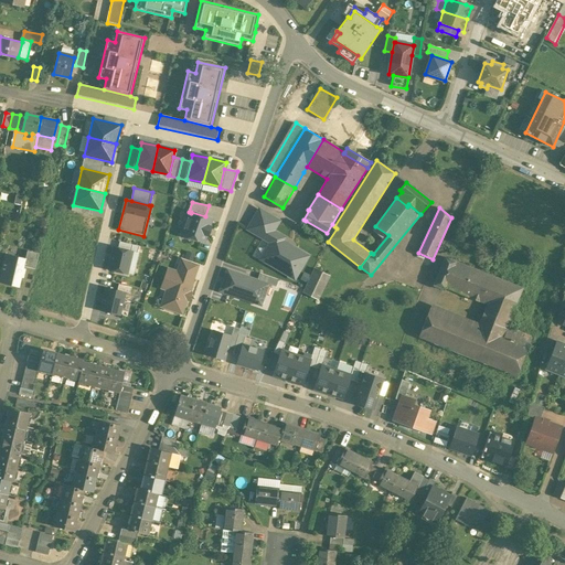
[(268,228),(270,231),(277,220),(260,210),(254,221),(268,228)]
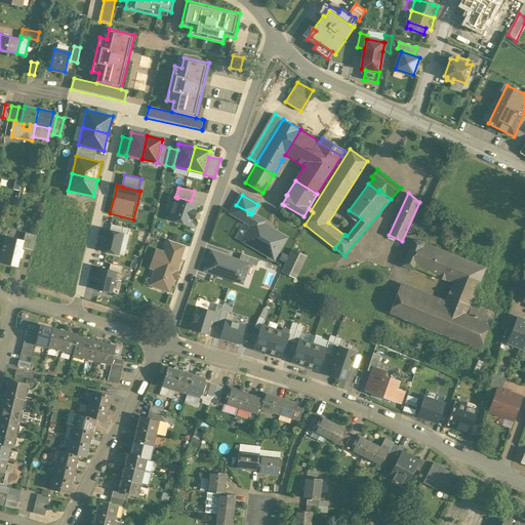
[(170,218),(189,225),(192,218),(193,218),(196,211),(194,210),(196,203),(191,201),(177,197),(177,198),(170,218)]
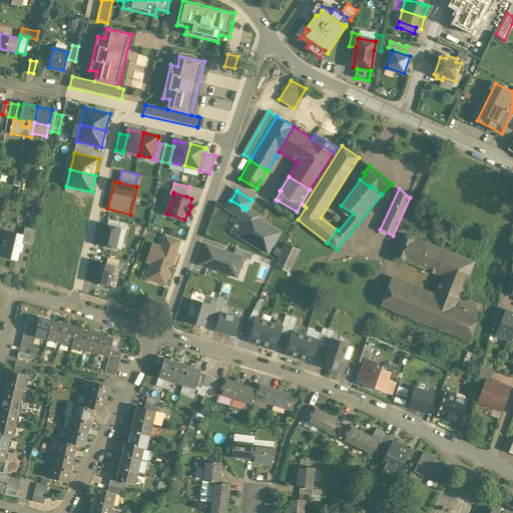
[(225,207),(238,215),(243,207),(230,200),(225,207)]
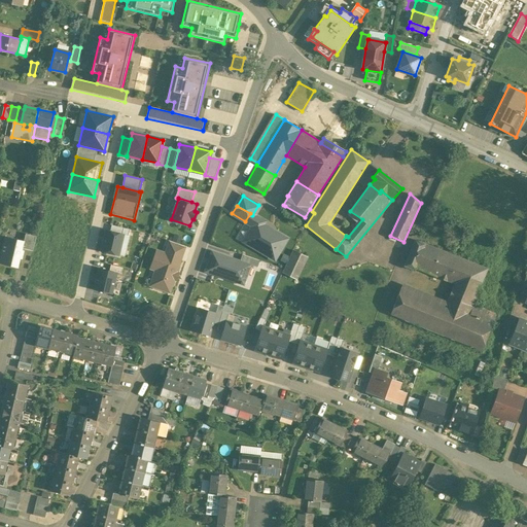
[(254,226),(245,242),(275,259),(286,239),(262,224),(265,221),(252,215),(250,213),(245,221),(254,226)]
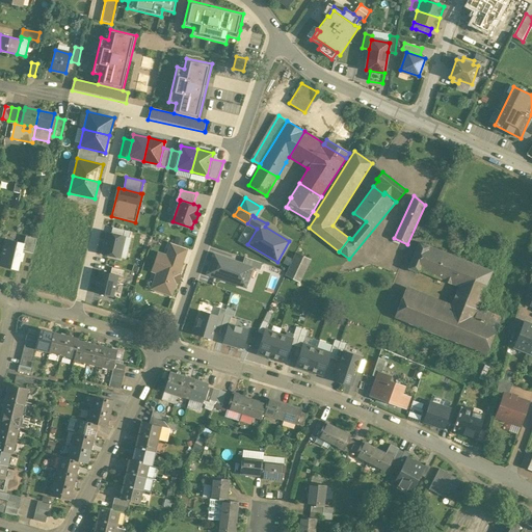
[(113,228),(111,234),(125,237),(130,238),(131,232),(113,228)]
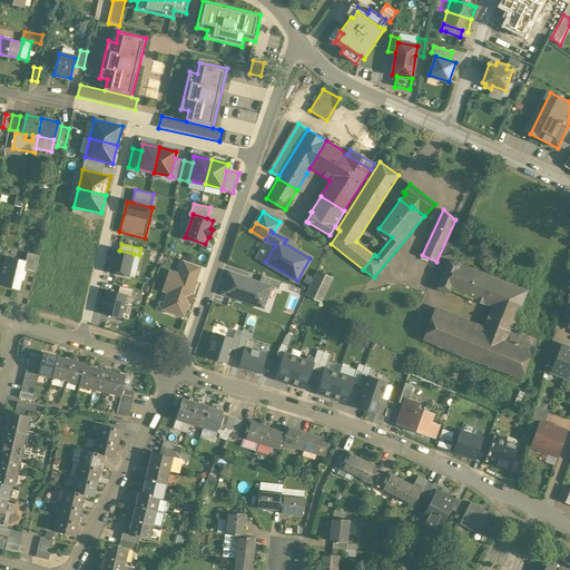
[(119,251),(115,249),(109,272),(128,276),(134,254),(119,251)]
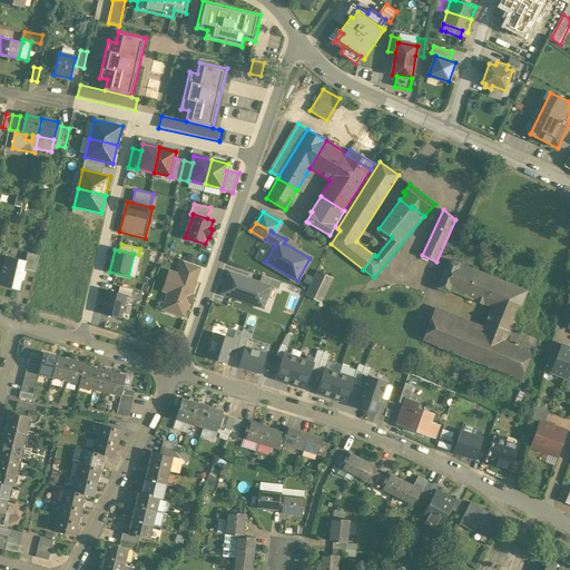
[(32,254),(28,253),(26,261),(27,262),(25,269),(36,272),(39,256),(37,255),(32,254)]
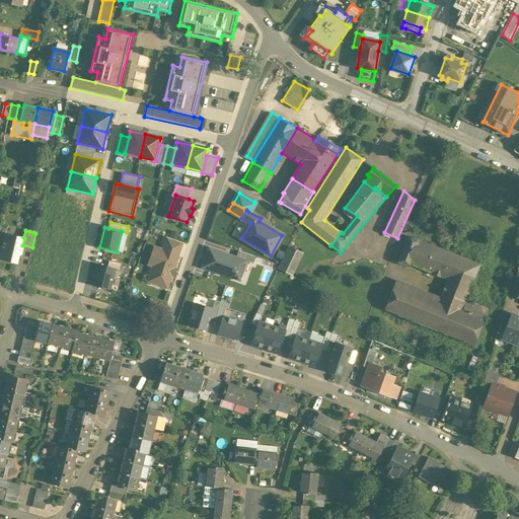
[(23,237),(5,233),(0,253),(0,260),(17,265),(20,252),(22,252),(23,247),(22,246),(22,245),(24,238),(23,237)]
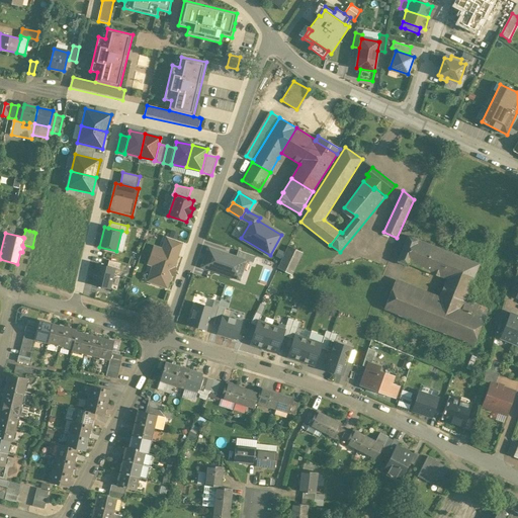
[(409,236),(398,262),(408,265),(409,263),(424,269),(433,246),(418,240),(409,236)]
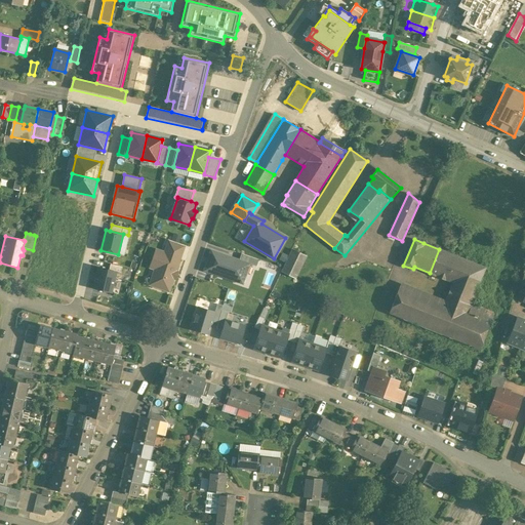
[(184,246),(173,243),(170,252),(165,250),(164,253),(179,258),(184,246)]
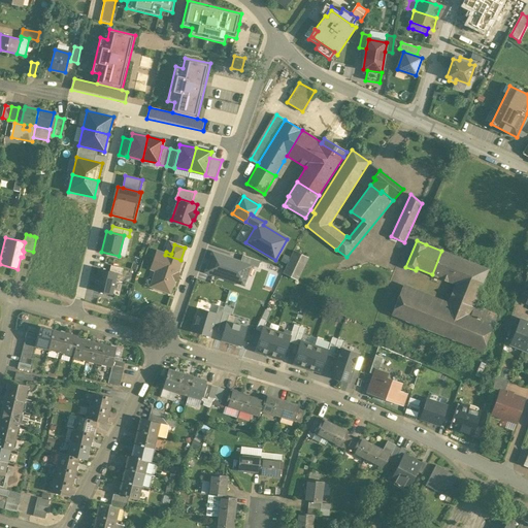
[(306,257),(295,251),(284,273),(287,274),(288,275),(296,279),(306,257)]
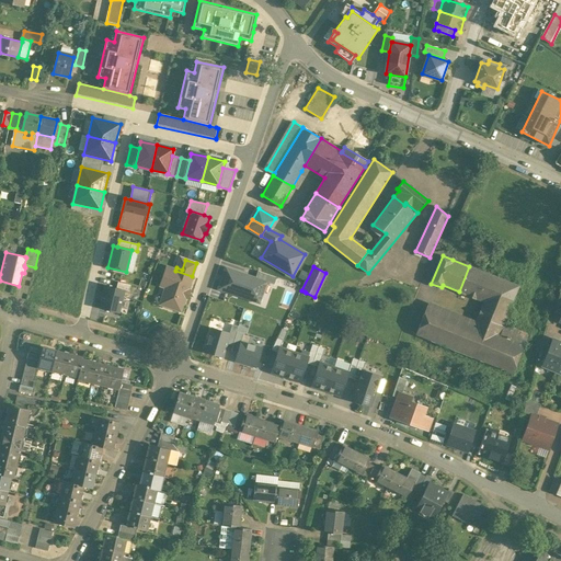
[(500,335),(503,325),(519,286),(469,266),(459,292),(483,301),(474,325),(500,335)]
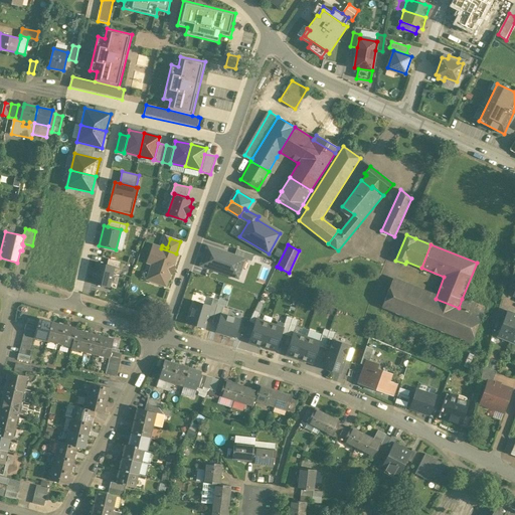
[(161,248),(153,245),(150,255),(155,256),(153,264),(148,279),(165,285),(176,253),(161,248)]
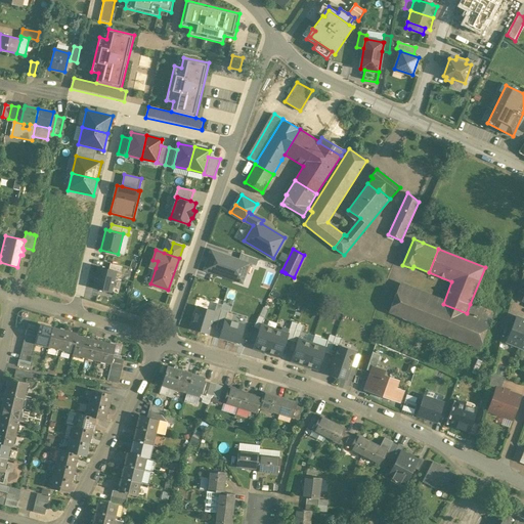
[(238,260),(211,251),(205,270),(243,284),(249,264),(238,260)]
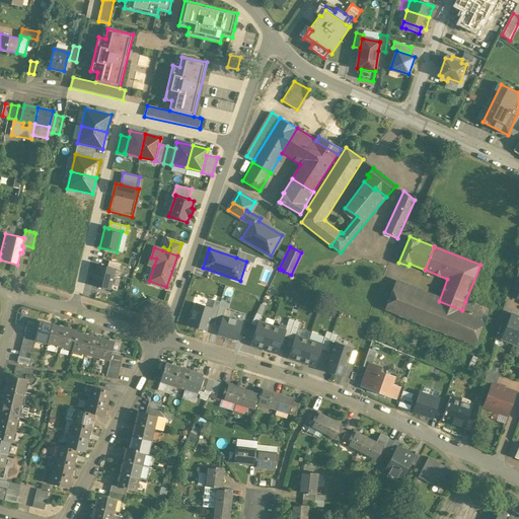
[(238,250),(236,257),(246,262),(253,264),(255,256),(238,250)]
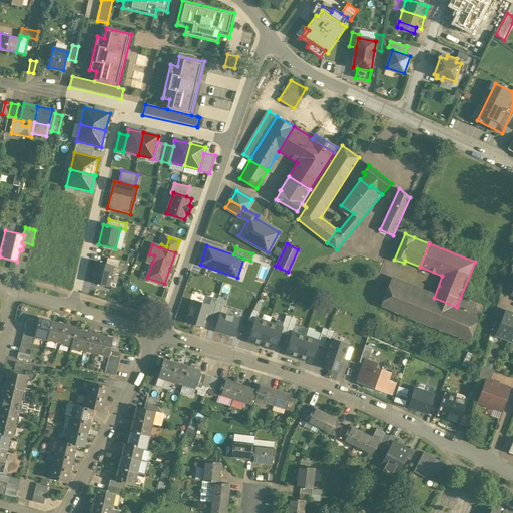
[(108,259),(106,264),(113,266),(118,267),(119,261),(108,259)]
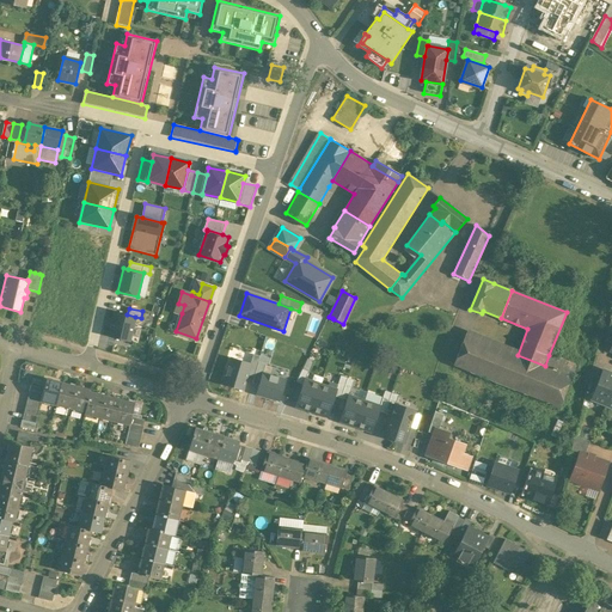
[(127,314),(116,312),(110,337),(129,342),(135,317),(127,314)]
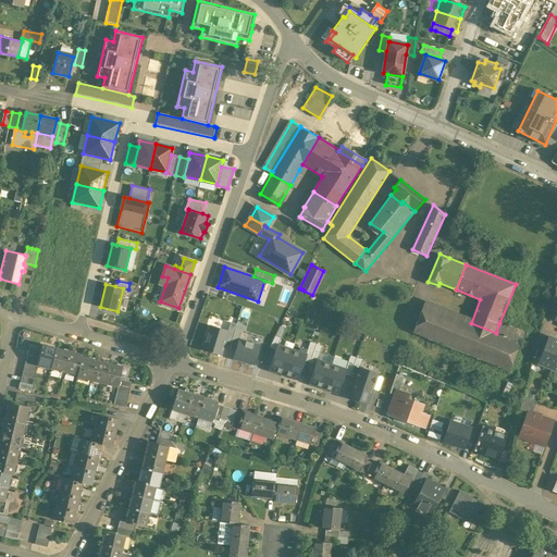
[(496,333),(471,323),(424,305),(412,333),(509,371),(520,343),(496,333)]
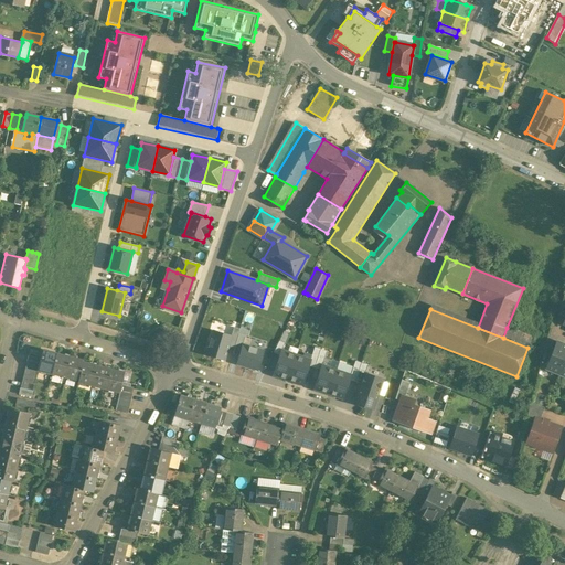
[(234,327),(232,336),(228,347),(235,348),(238,334),(241,329),(234,327)]
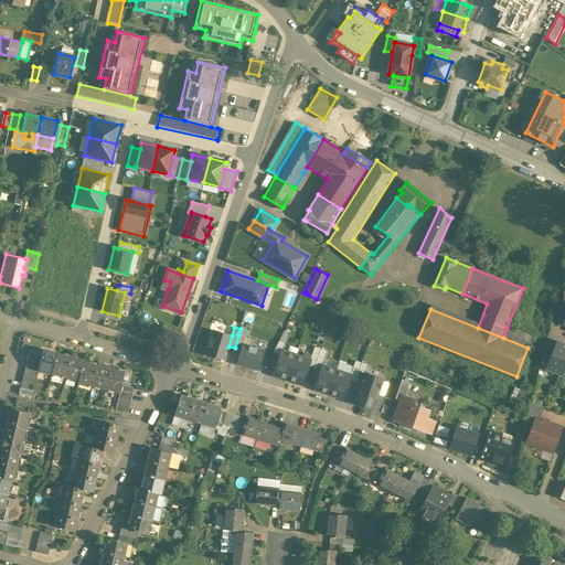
[(507,328),(503,338),(528,348),(532,338),(507,328)]
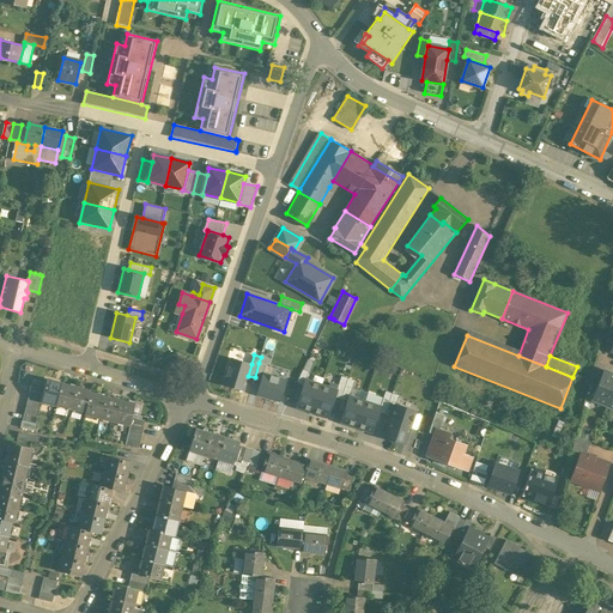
[(232,358),(224,386),(243,390),(248,376),(252,364),(232,358)]
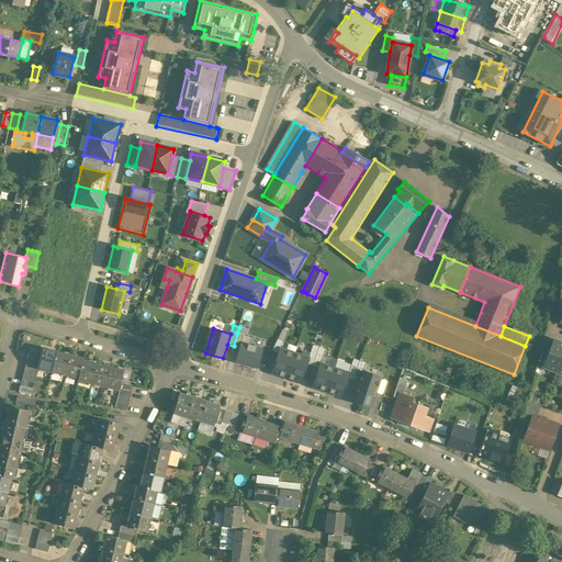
[(244,334),(237,333),(234,346),(232,351),(238,353),(242,343),(244,334)]
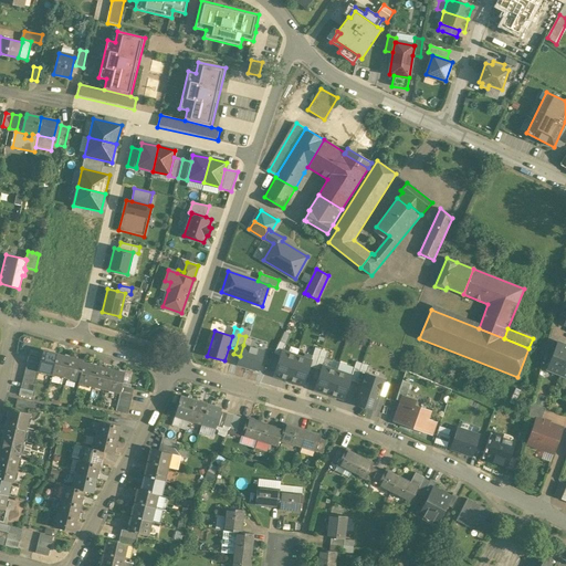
[(555,348),(548,365),(549,365),(547,369),(561,374),(565,359),(565,345),(557,343),(555,348)]
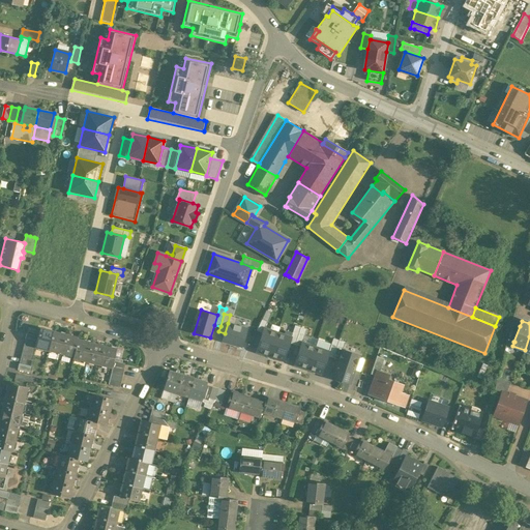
[(225,333),(223,341),(242,347),(247,329),(228,323),(225,333)]
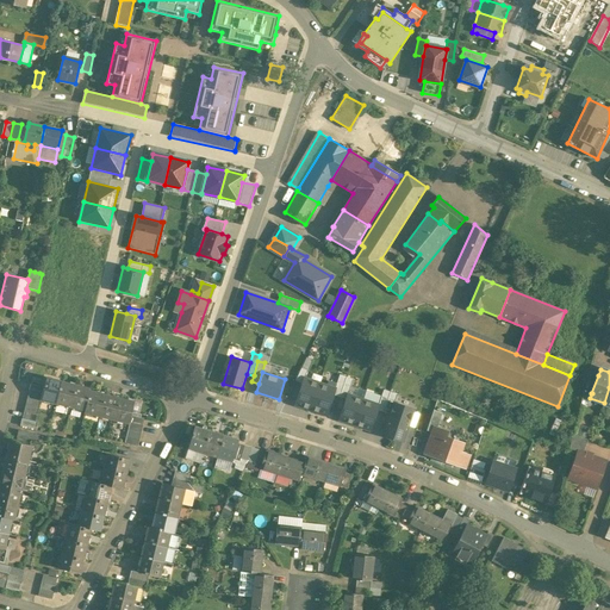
[(585,391),(591,393),(598,375),(590,372),(585,391)]
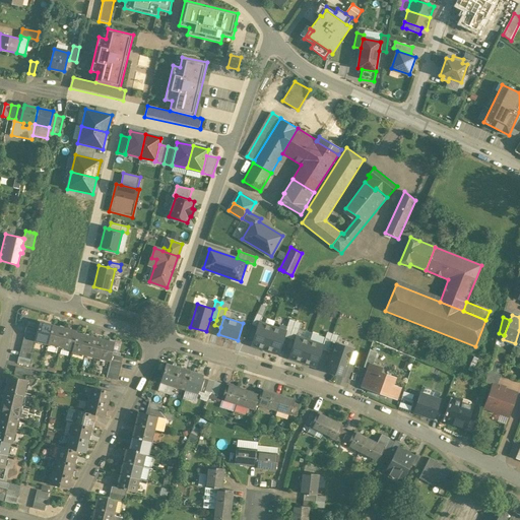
[(48,343),(52,325),(40,322),(36,340),(48,343)]
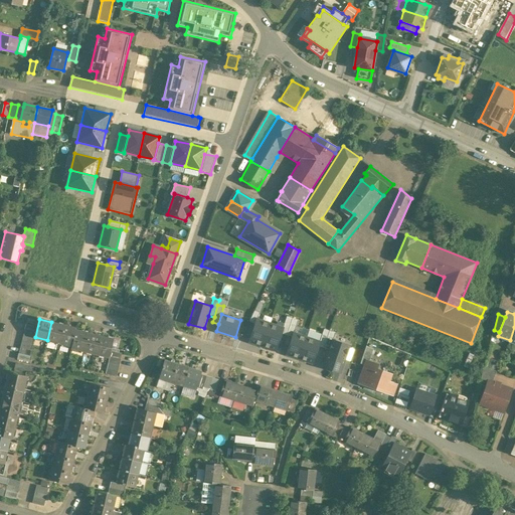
[(270,324),(256,319),(249,342),(263,346),(270,324)]
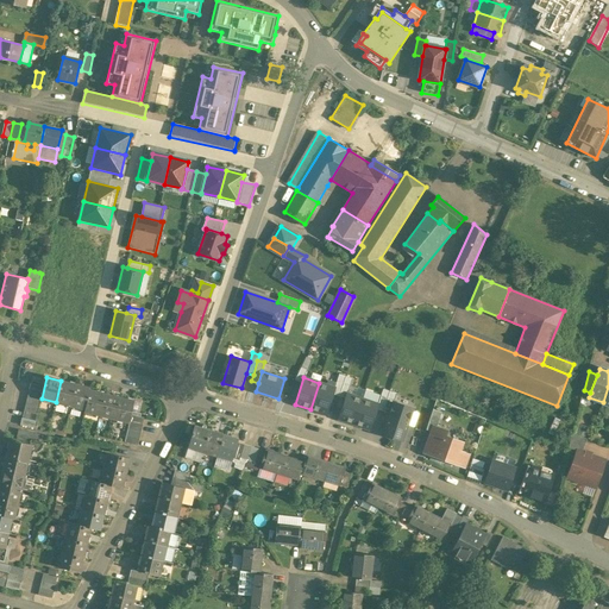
[(76,384),(61,381),(56,402),(70,406),(76,384)]
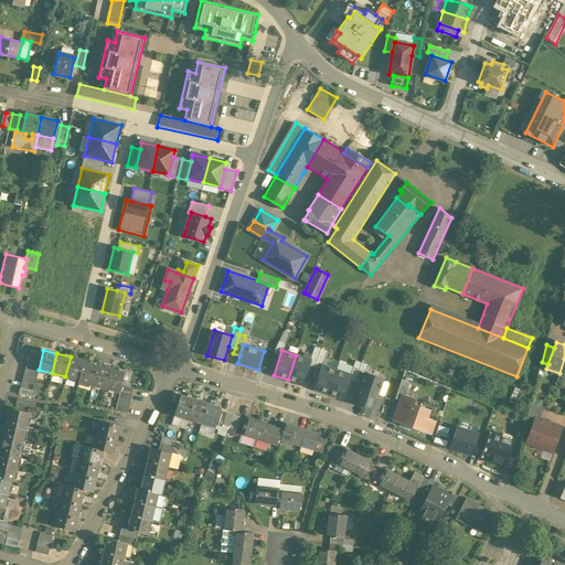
[(311,355),(304,353),(302,358),(296,355),(288,380),(302,384),(311,355)]
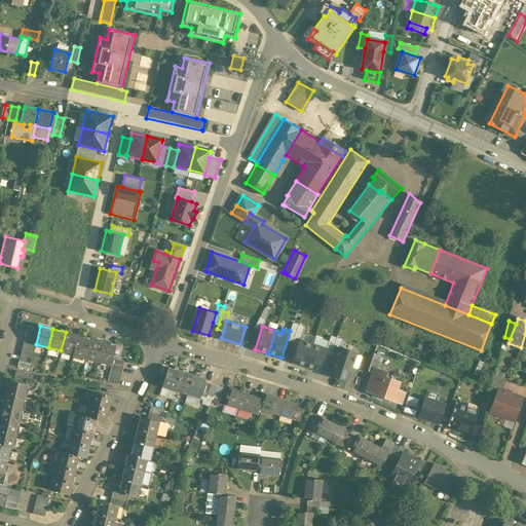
[(38,334),(27,331),(25,337),(37,340),(38,334)]
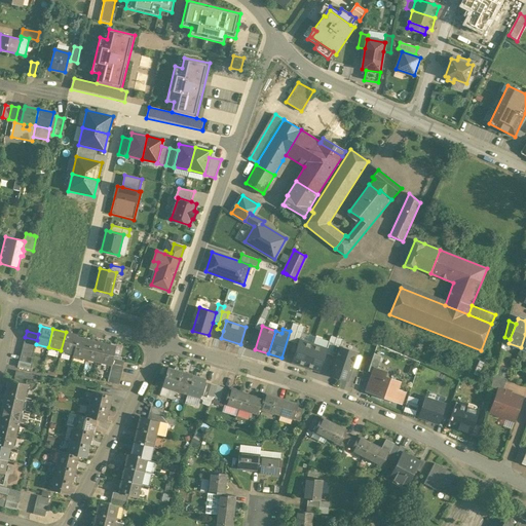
[(78,335),(66,332),(61,350),(74,353),(78,335)]
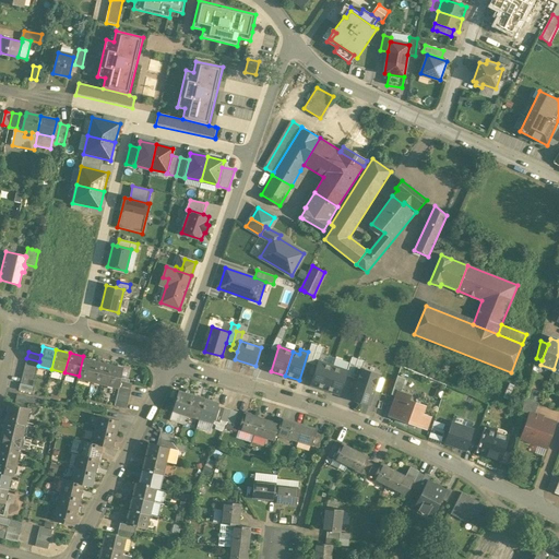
[(39,361),(26,358),(25,365),(37,368),(39,361)]
